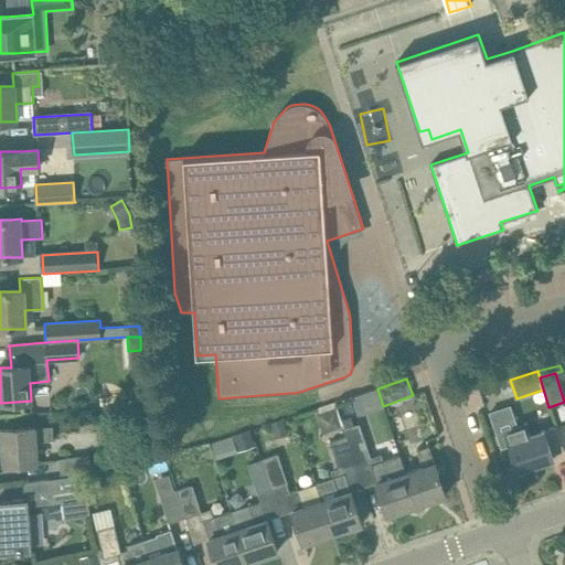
[(510,405),(490,412),(501,448),(511,445),(519,471),(553,459),(551,455),(563,451),(555,427),(543,432),(521,438),(510,405)]
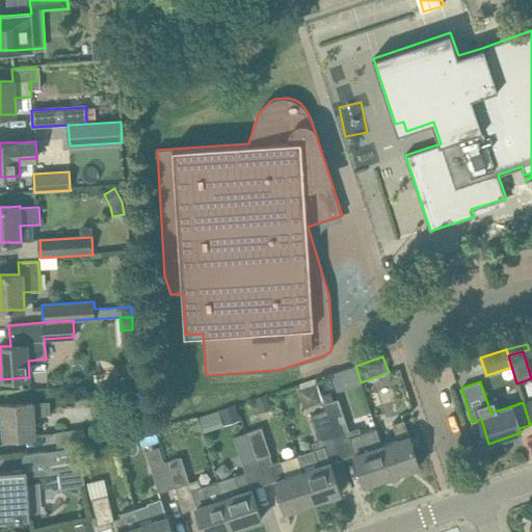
[(330,393),(321,396),(324,403),(334,401),(330,393)]
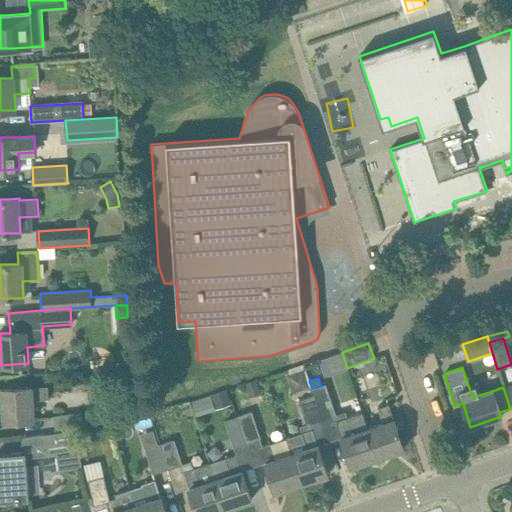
[(321,386),(312,388),(314,396),(322,420),(335,415),(325,384),(321,386)]
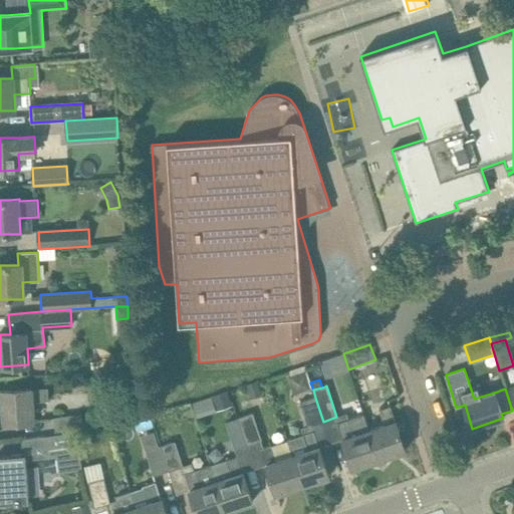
[(47,389),(22,390),(2,391),(3,424),(34,422),(33,402),(48,401),(47,389)]
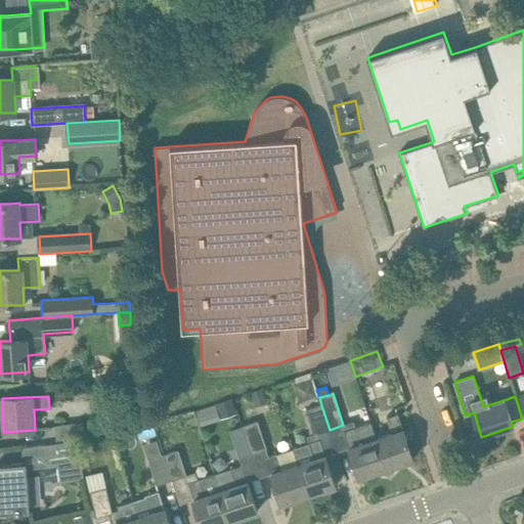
[(234,400),(217,406),(221,419),(238,413),(234,400)]
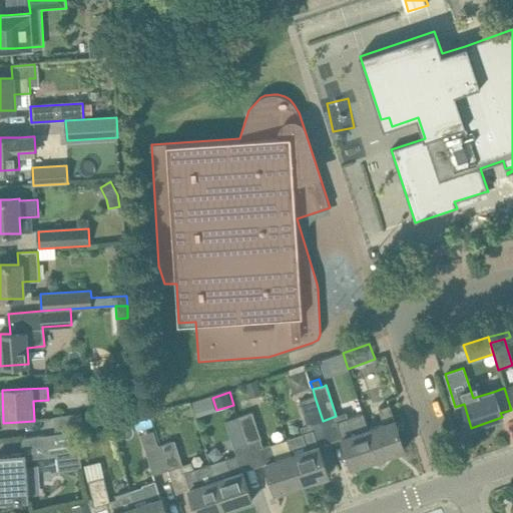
[(300,402),(308,426),(323,421),(315,397),(300,402)]
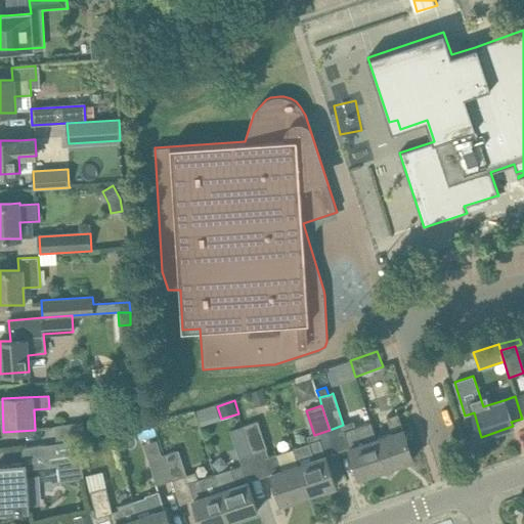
[(393,432),(377,438),(387,469),(413,460),(403,430),(397,413),(387,417),(393,432)]
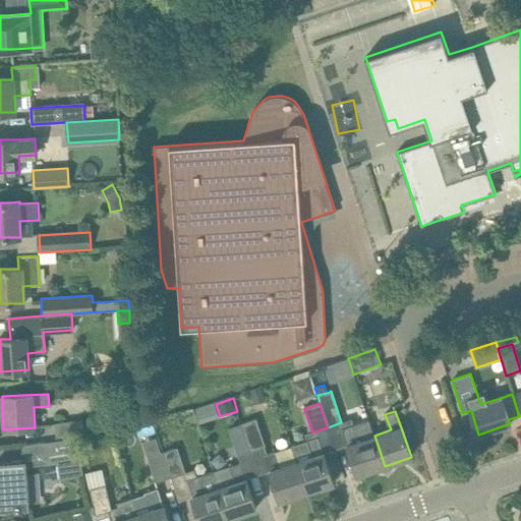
[(256,418),(241,423),(250,451),(266,446),(256,418)]
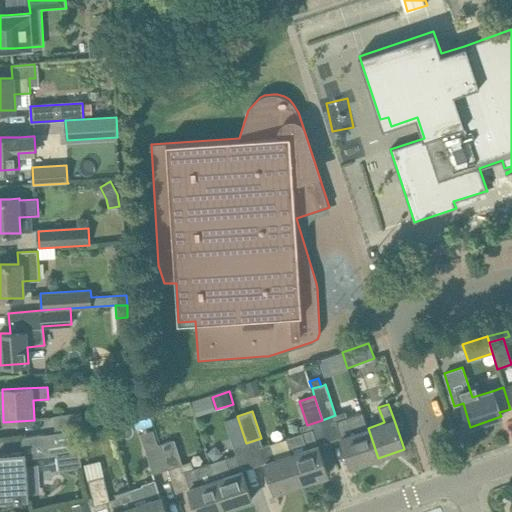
[(378,458),(368,428),(367,428),(363,412),(337,421),(342,437),(341,437),(351,467),(378,458)]
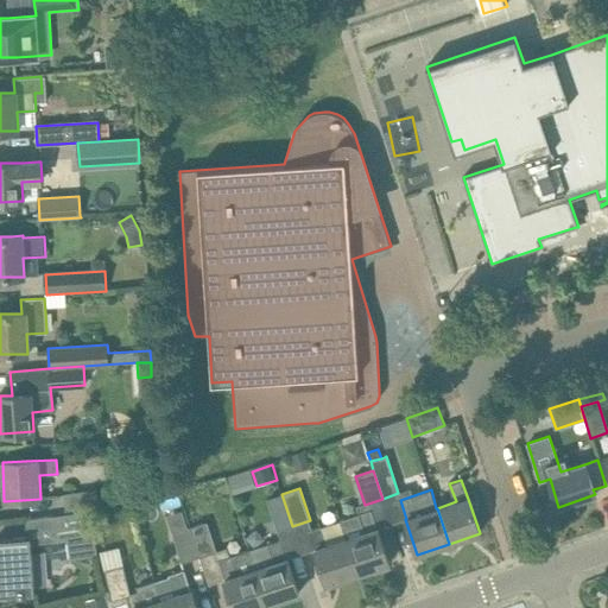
[(97,507),(95,491),(64,494),(65,511),(97,507)]
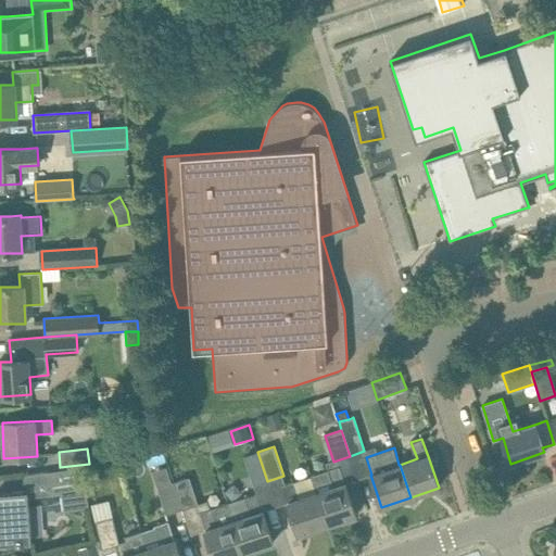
[(267,481),(257,452),(244,456),(254,485),(267,481)]
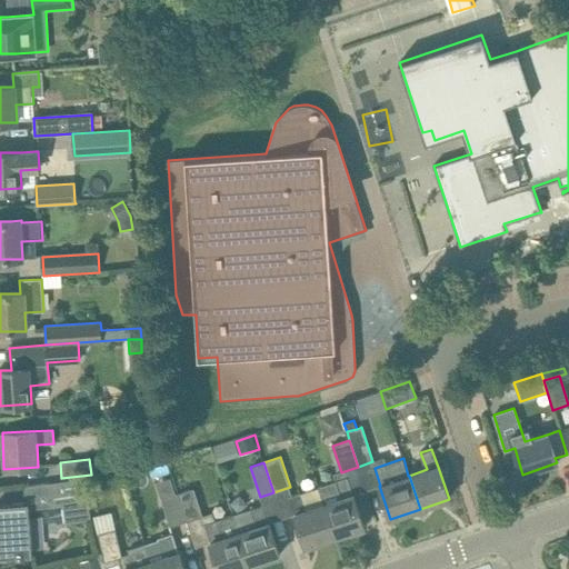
[(318,487),(323,505),(335,537),(365,527),(353,495),(352,495),(347,477),(318,487)]
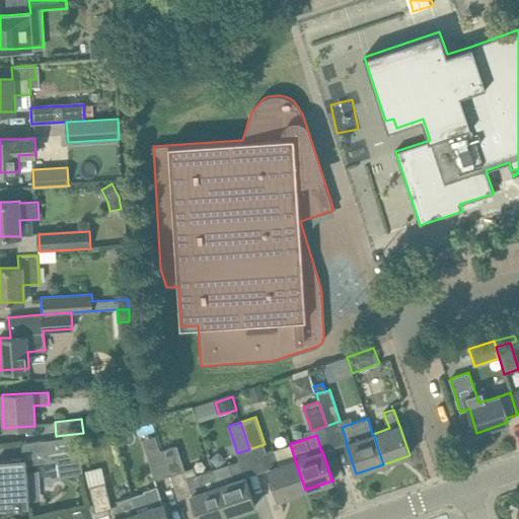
[(48,457),(15,459),(0,459),(0,508),(29,507),(26,465),(57,462),(60,478),(83,474),(76,436),(45,441),(48,457)]
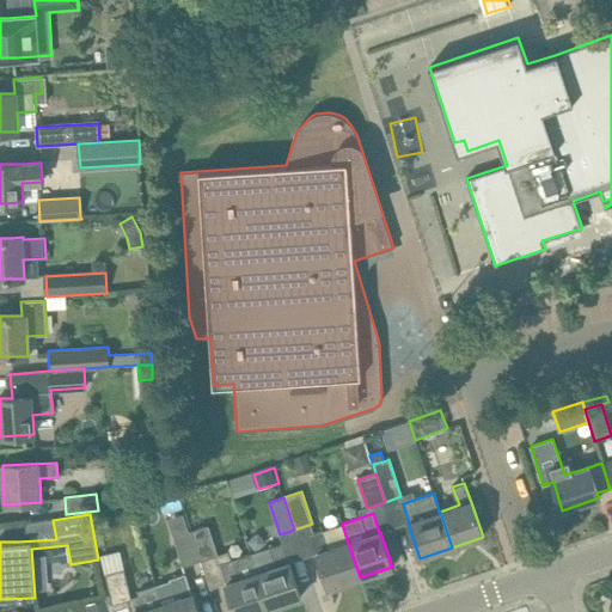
[(208,526),(191,531),(201,562),(219,557),(208,526)]
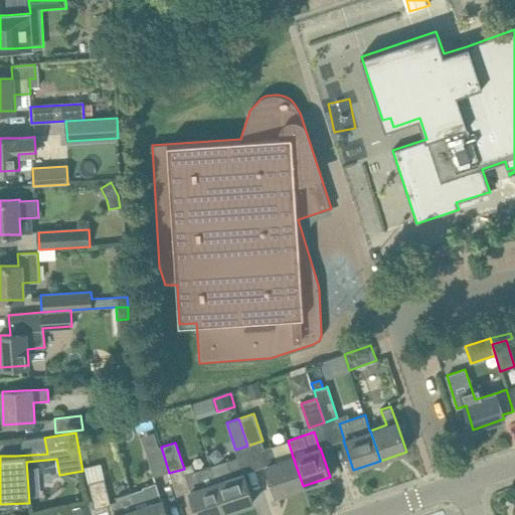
[(303,486),(293,457),(278,462),(273,446),(262,450),(268,466),(267,466),(277,495),(303,486)]
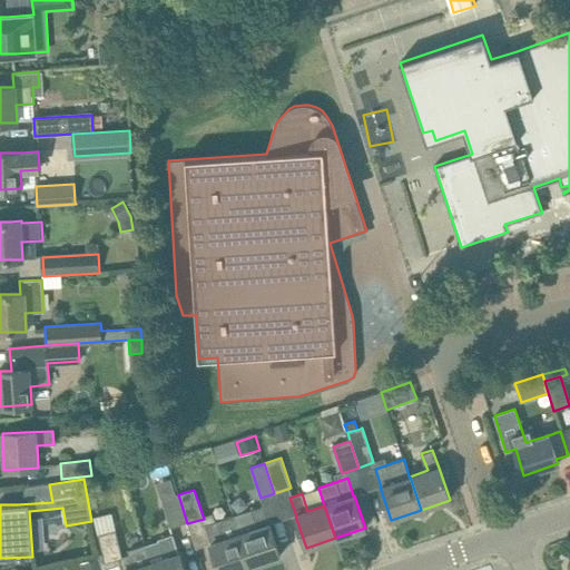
[(187,523),(178,494),(160,501),(170,528),(187,523)]
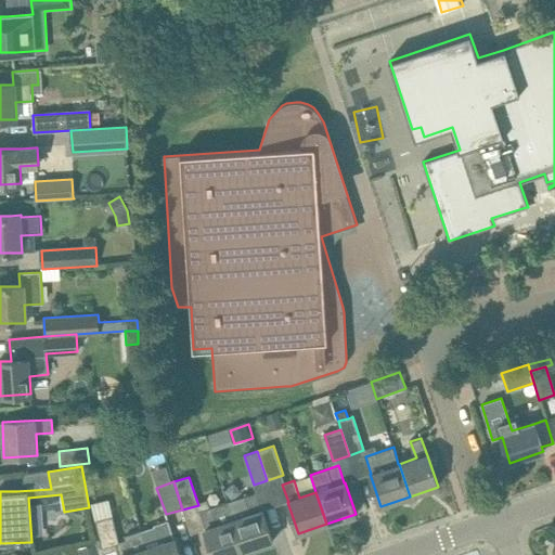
[(256,492),(228,502),(234,520),(245,551),(272,542),(256,492)]
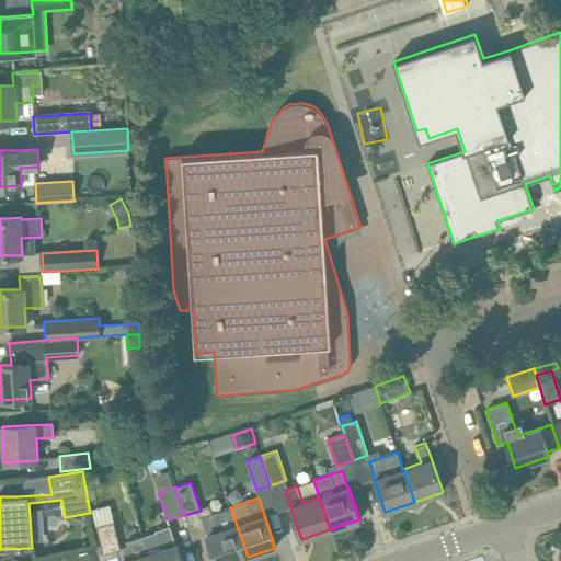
[(235,560),(248,557),(237,526),(230,507),(203,516),(209,535),(207,535),(215,560),(235,560)]
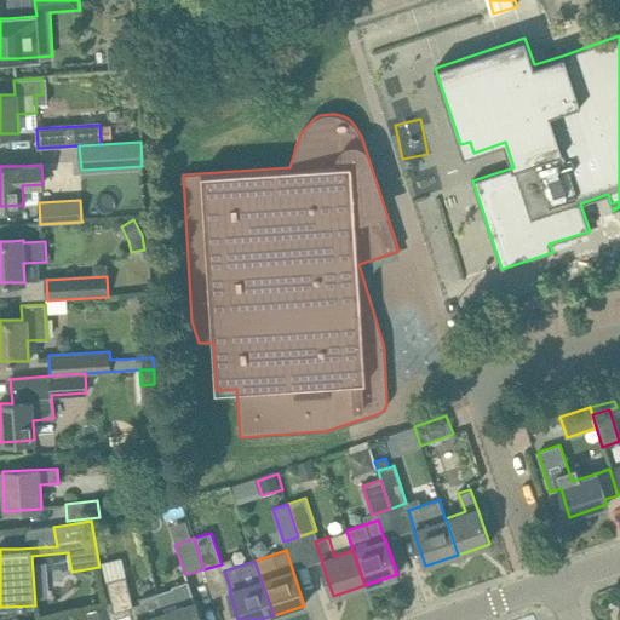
[(166,619),(165,614),(158,592),(139,600),(141,604),(135,607),(127,578),(109,581),(116,612),(127,609),(130,619),(166,619)]
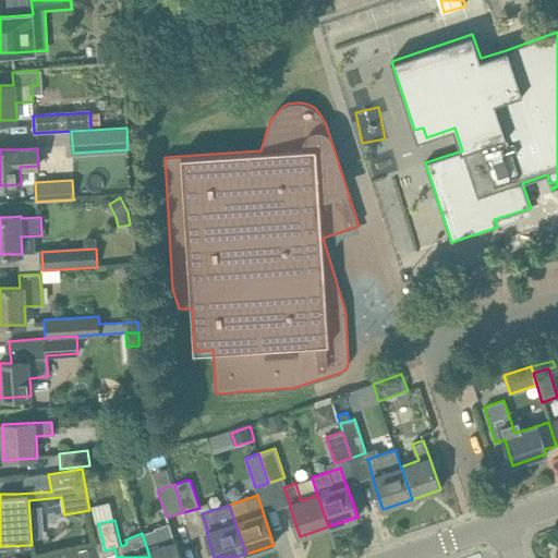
[(162,548),(148,553),(149,557),(180,557),(169,523),(155,528),(162,548)]
